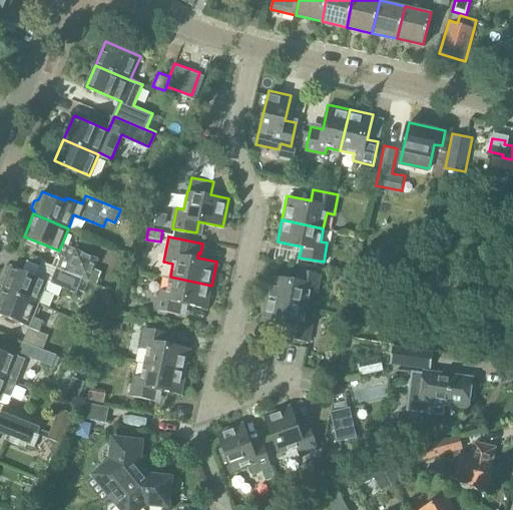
[(61,251),(54,268),(81,278),(81,277),(89,280),(94,267),(88,265),(88,263),(61,251)]
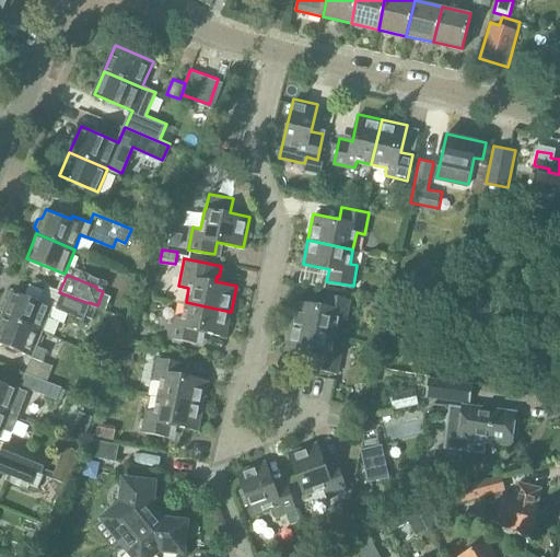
[(83,320),(89,303),(59,292),(54,308),(50,305),(12,290),(9,300),(3,300),(0,309),(3,312),(2,315),(41,329),(46,316),(63,323),(67,313),(83,320)]
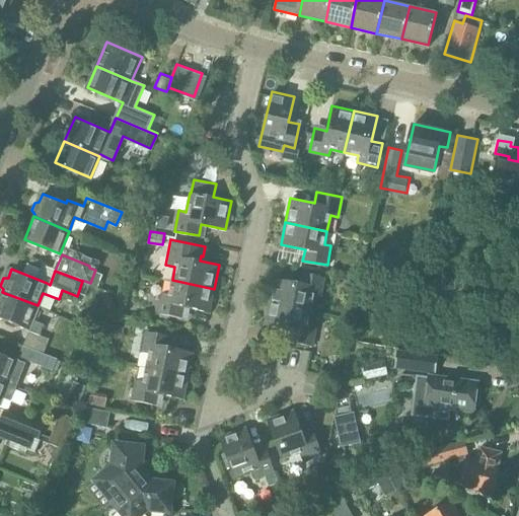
[(270,301),(310,310),(313,295),(320,296),(324,276),(301,272),(299,283),(274,278),(270,301)]
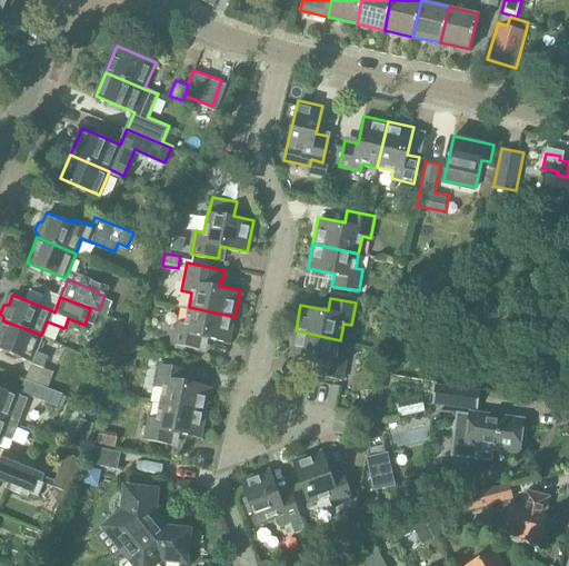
[(189,307),(186,323),(178,320),(175,343),(199,347),(202,335),(230,340),(235,317),(189,307)]
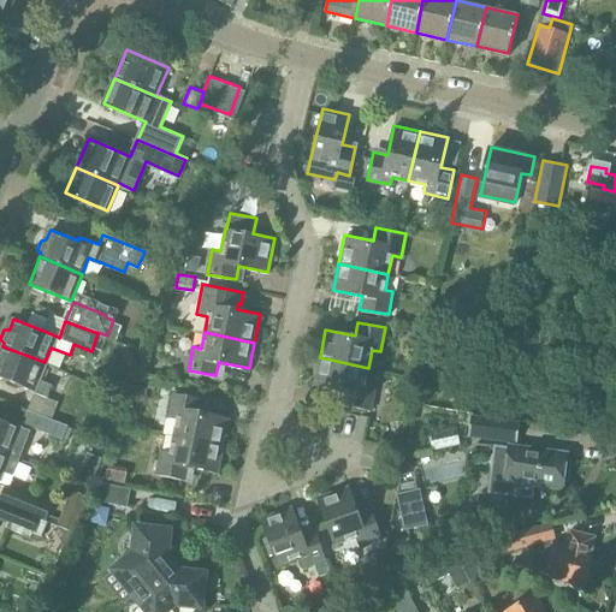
[(45,362),(3,346),(0,352),(0,375),(47,396),(52,384),(39,379),(45,362)]
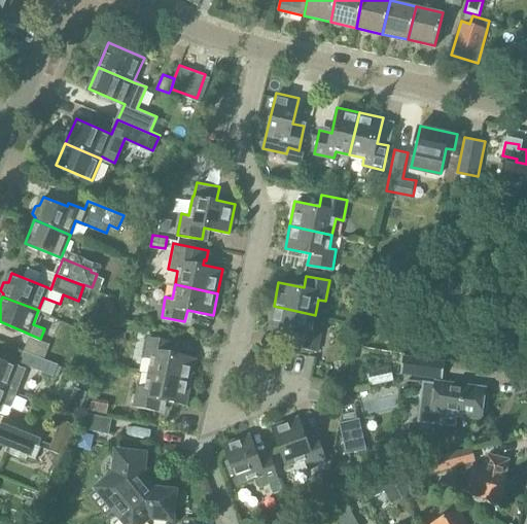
[(315,315),(274,306),(269,329),(293,334),(291,346),(317,352),(321,329),(313,328),(315,315)]
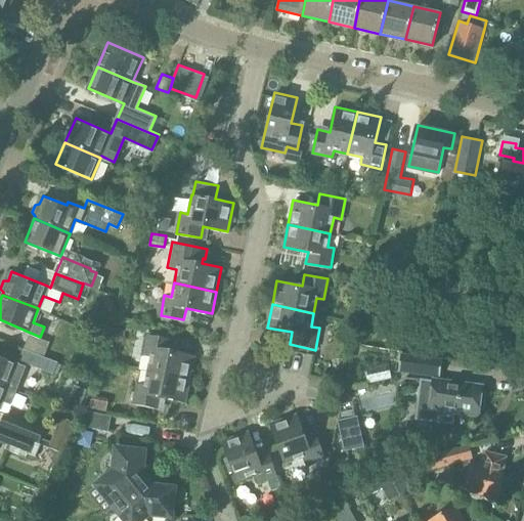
[(148,371),(190,380),(195,355),(169,350),(172,339),(148,334),(143,354),(151,356),(148,371)]
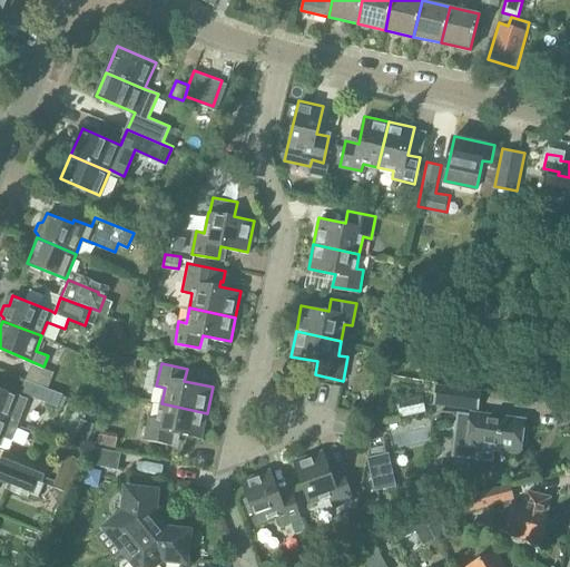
[(62,392),(25,379),(21,391),(58,404),(62,392)]
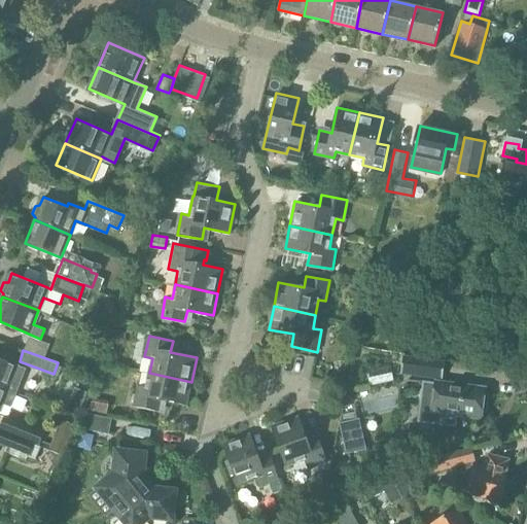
[(443,379),(445,359),(403,354),(400,374),(443,379)]
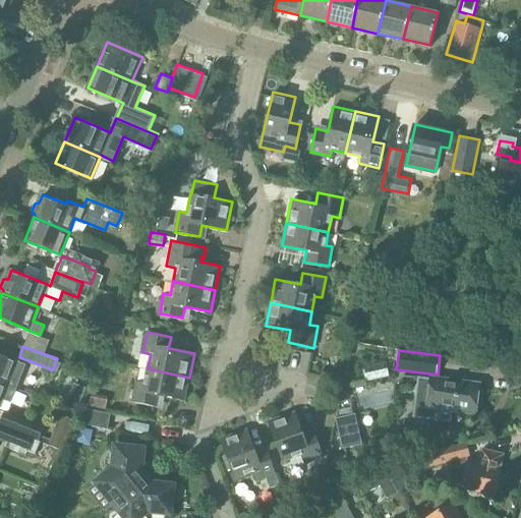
[(0,354),(0,380),(15,387),(24,364),(0,354)]
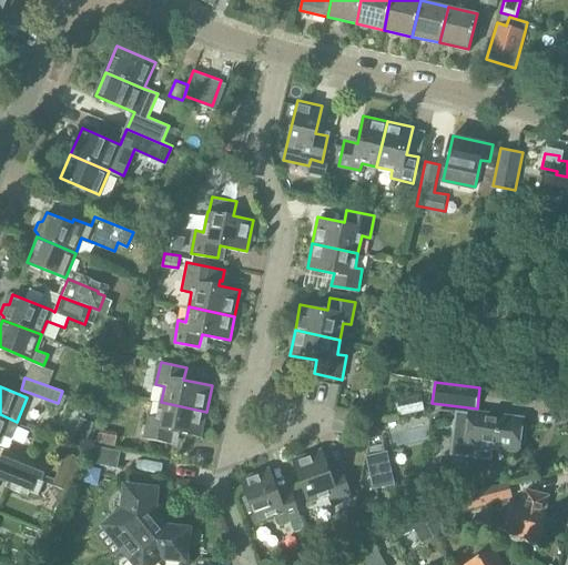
[(206,412),(161,402),(158,417),(149,415),(144,437),(172,443),(174,431),(201,436),(206,412)]
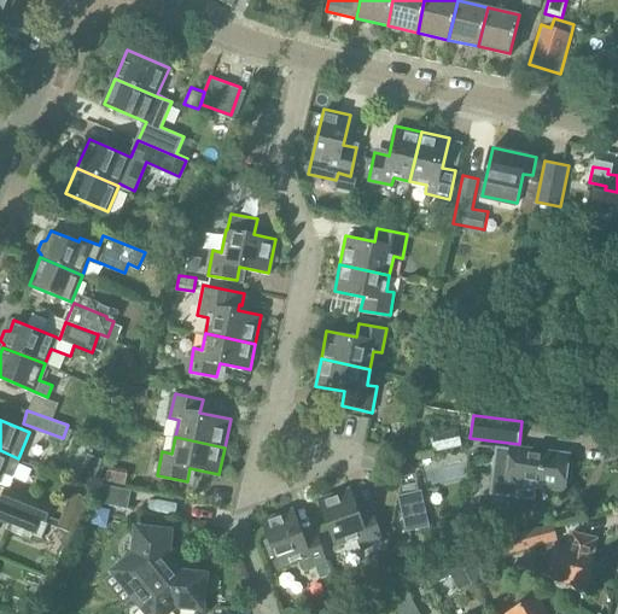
[(508,495),(535,500),(536,485),(563,489),(569,454),(541,450),(541,451),(514,448),(514,449),(496,455),(508,495)]
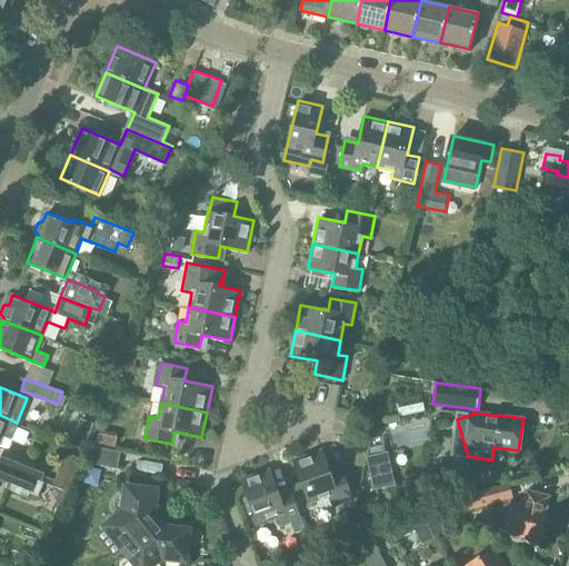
[(17,423),(0,415),(0,444),(5,434),(11,436),(17,423)]
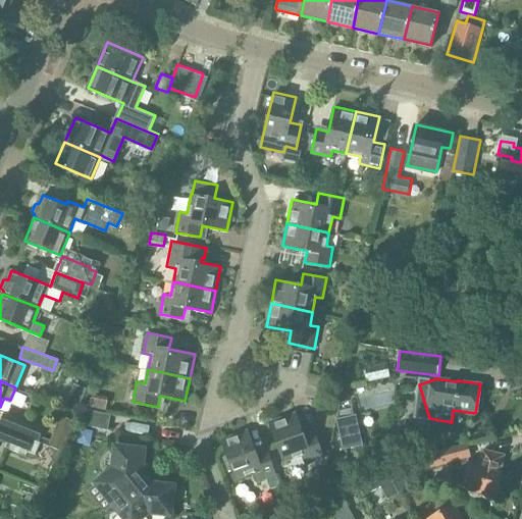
[(79,421),(107,427),(110,413),(85,407),(79,421)]
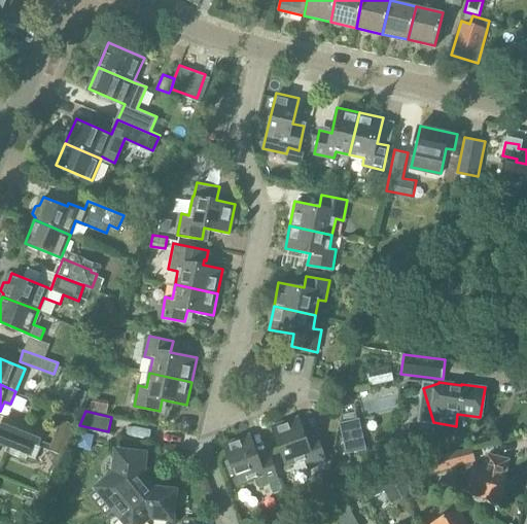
[(0,429),(38,445),(43,432),(29,426),(30,424),(6,415),(0,429)]
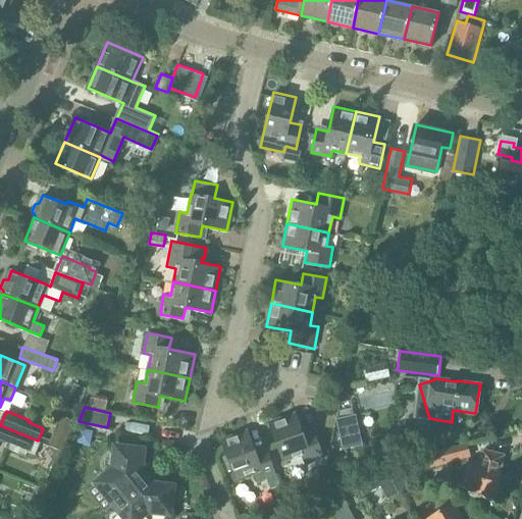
[(304,436),(296,412),(268,422),(282,462),(301,456),(304,464),(323,457),(314,432),(304,436)]
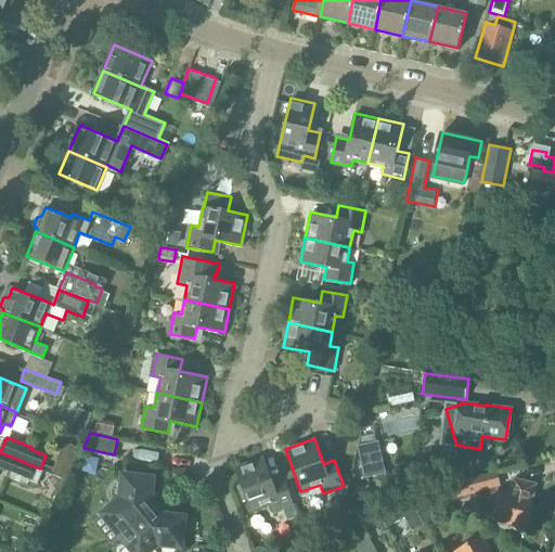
[(40,469),(0,452),(0,466),(8,470),(5,474),(28,484),(29,480),(33,482),(33,480),(37,483),(42,470),(40,469)]
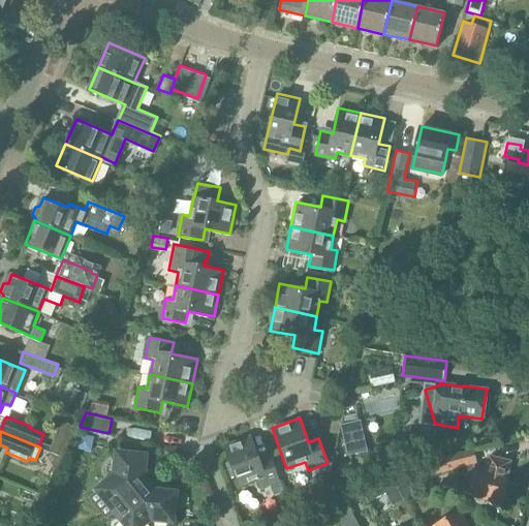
[(259,459),(251,435),(222,445),(237,486),(257,478),(260,487),(279,480),(270,456),(259,459)]
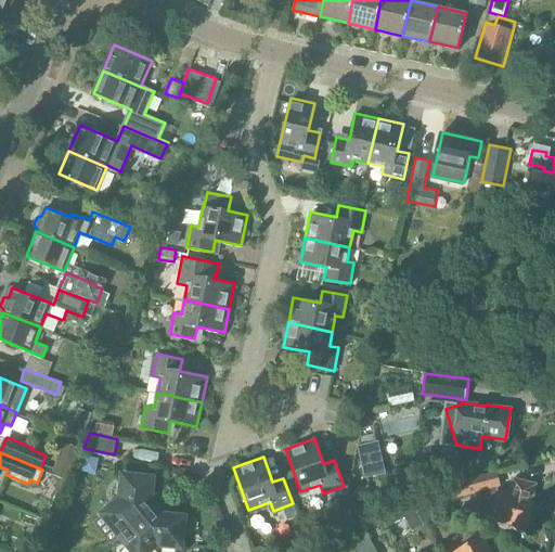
[(498,490),(495,483),(499,483),(495,470),(444,485),(448,495),(481,487),(478,509),(481,517),(492,521),(492,518),(513,524),(514,527),(523,529),(526,527),(527,527),(533,501),(531,500),(536,483),(518,479),(517,483),(513,482),(512,484),(507,483),(506,487),(511,488),(510,493),(498,490)]
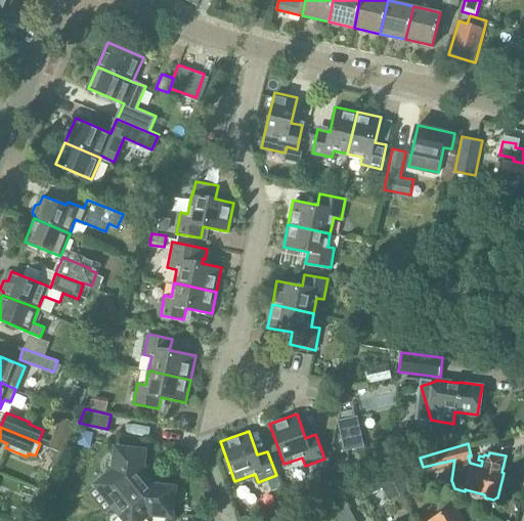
[(104,513),(114,506),(146,479),(141,473),(144,451),(117,448),(115,467),(114,467),(114,470),(111,473),(112,473),(88,491),(104,513)]
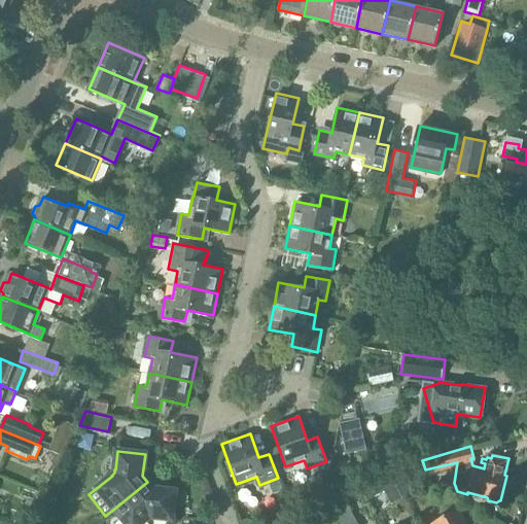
[(350,458),(341,461),(343,470),(352,468),(350,458)]
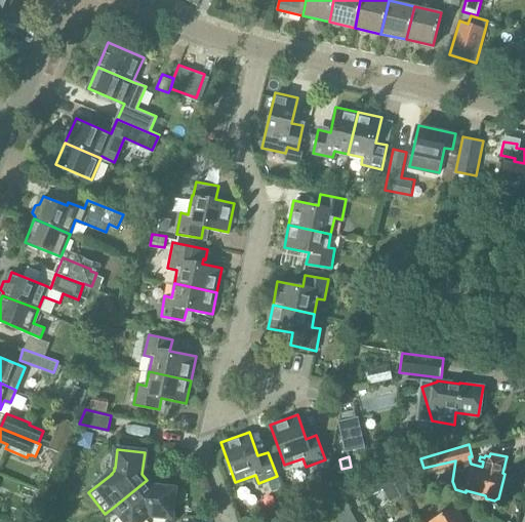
[(389,472),(401,494),(413,488),(402,466),(389,472)]
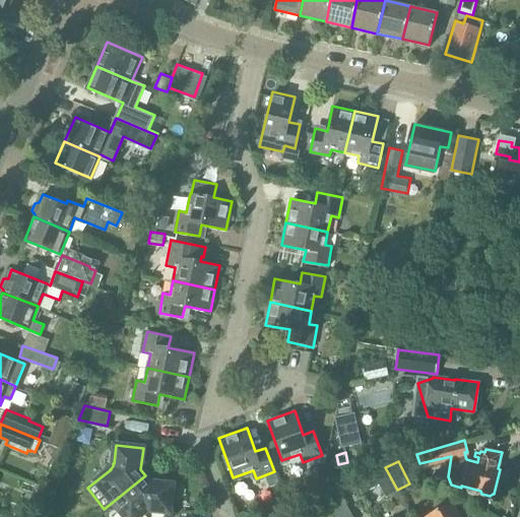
[(397,490),(385,467),(356,481),(362,493),(379,483),(386,496),(397,490)]
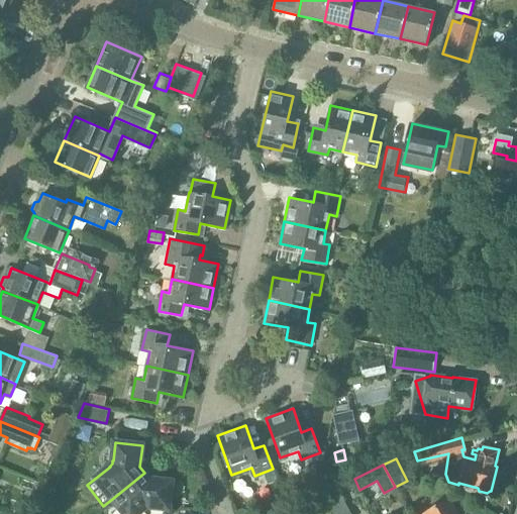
[(144,473),(112,499),(124,513),(137,513),(144,509),(144,510),(147,508),(150,508),(150,507),(169,509),(172,482),(149,480),(144,473)]
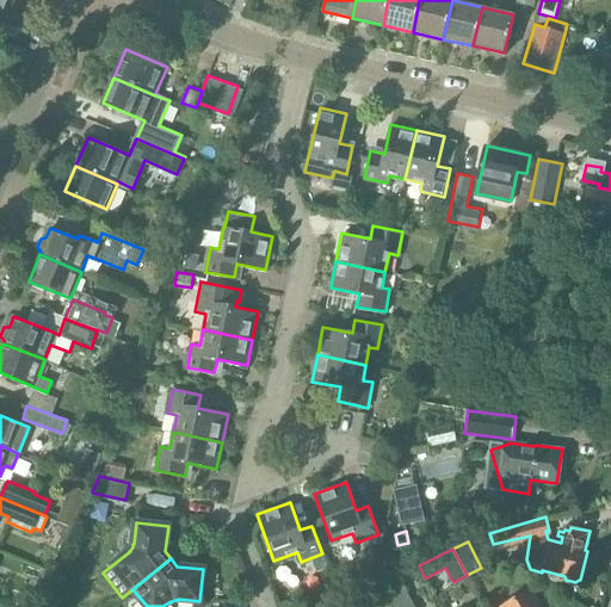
[(395,606),(415,606),(403,583),(387,592),(395,606)]
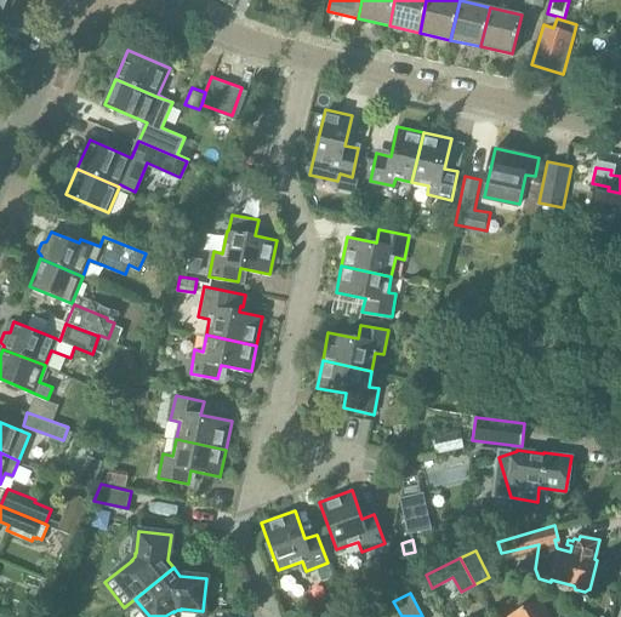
[(43,616),(47,609),(23,599),(17,615),(22,616),(43,616)]
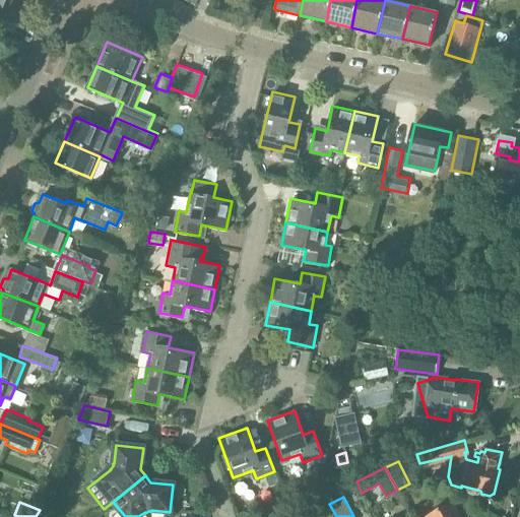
[(463,516),(464,516),(462,516),(457,516),(450,503),(427,516),(463,516)]
